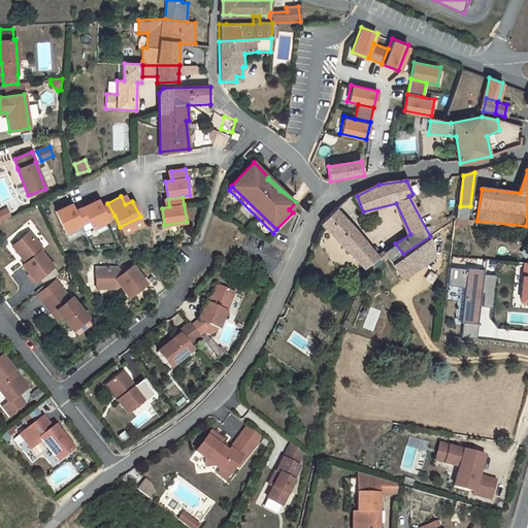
[(114,216),(107,203),(100,206),(97,200),(81,207),(88,221),(92,228),(107,221),(106,220),(114,216)]
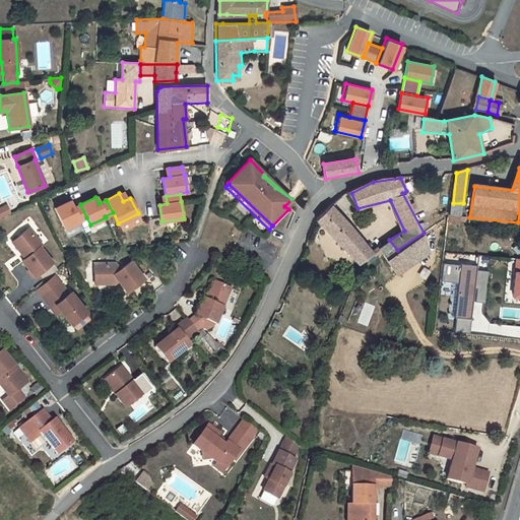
[(86,217),(80,204),(72,208),(69,202),(54,210),(64,230),(79,221),(78,221),(86,217)]
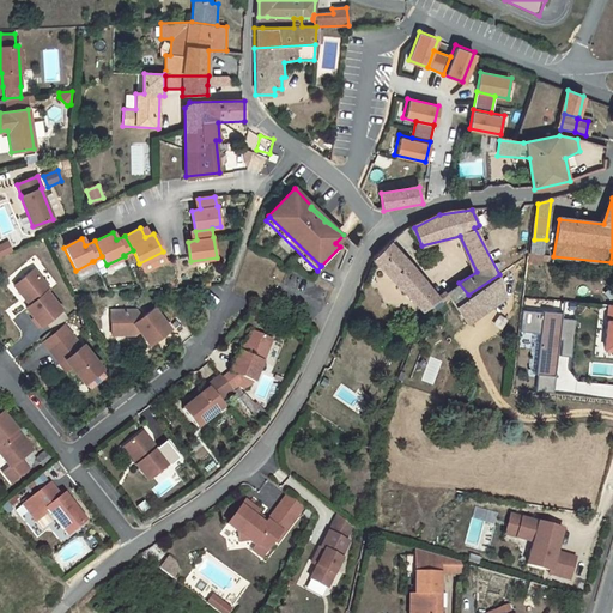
[(534,240),(532,253),(545,254),(546,240),(534,240)]
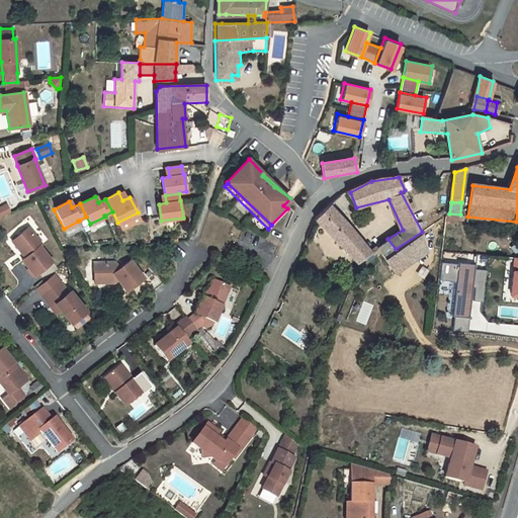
[(0,205),(0,216),(9,211),(5,203),(0,205)]
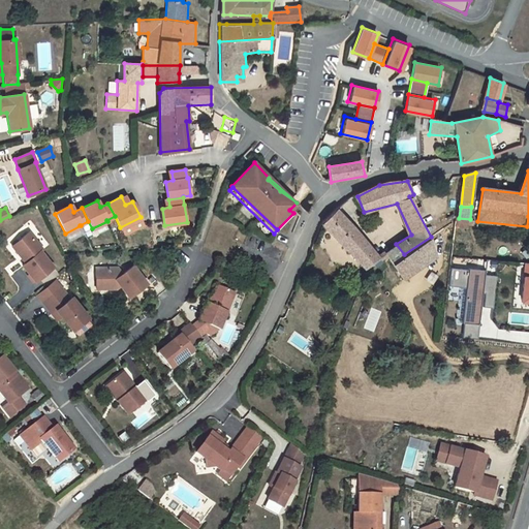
[(324,224),(364,269),(380,260),(338,211),(324,224)]
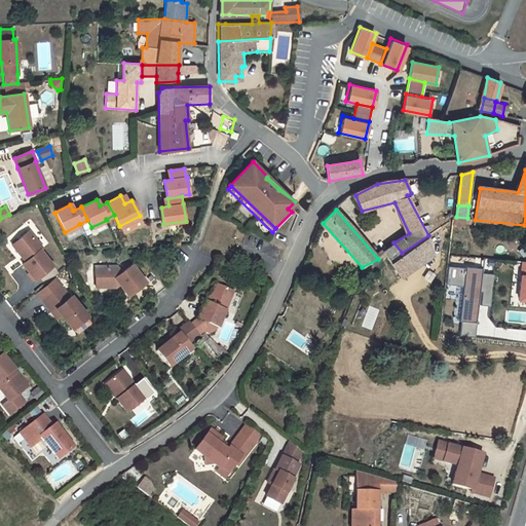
[(456,217),(456,222),(455,230),(466,231),(468,219),(467,218),(456,217)]
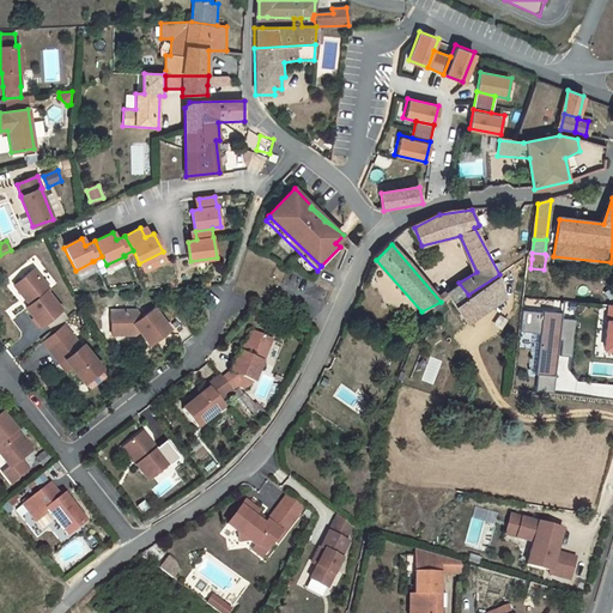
[(26,309),(42,327),(62,309),(47,291),(49,289),(32,269),(24,277),(24,284),(17,291),(30,305),(26,309)]
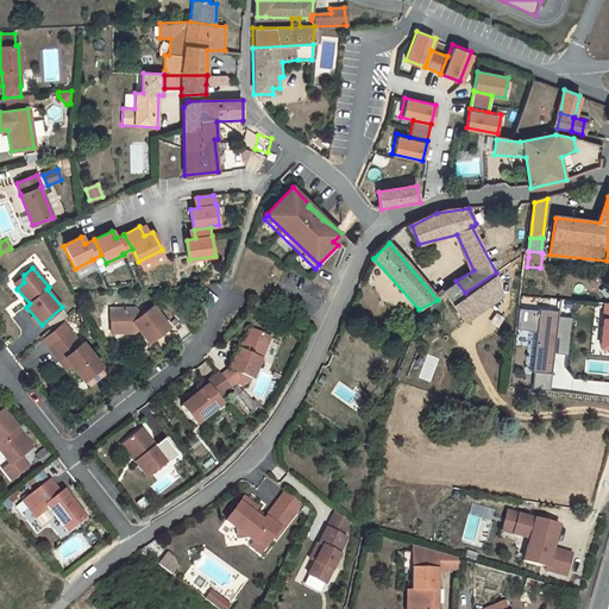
[(444,288),(449,294),(465,321),(502,295),(496,272),(465,293),(456,281),(444,288)]
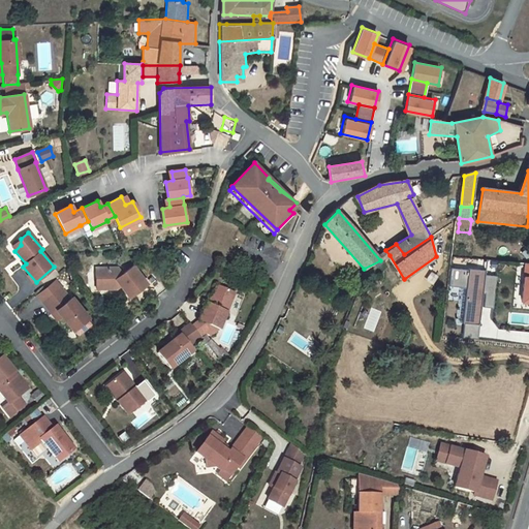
[(21,245),(21,239),(11,247),(14,251),(21,245)]
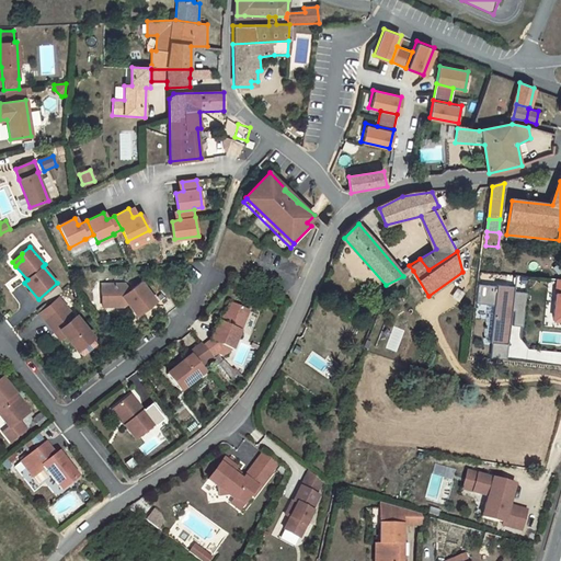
[(124,306),(124,304),(126,301),(127,304),(137,315),(156,300),(140,282),(129,290),(124,284),(101,285),(102,299),(109,299),(109,307),(124,306)]
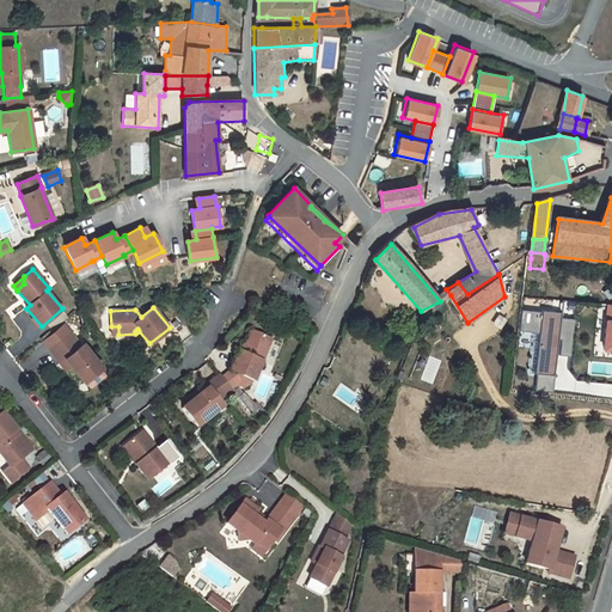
[(573,340),(575,320),(562,318),(562,313),(543,312),(522,310),(520,331),(540,334),(536,375),(556,378),(560,340),(563,340),(561,355),(571,356),(573,338),(573,340)]
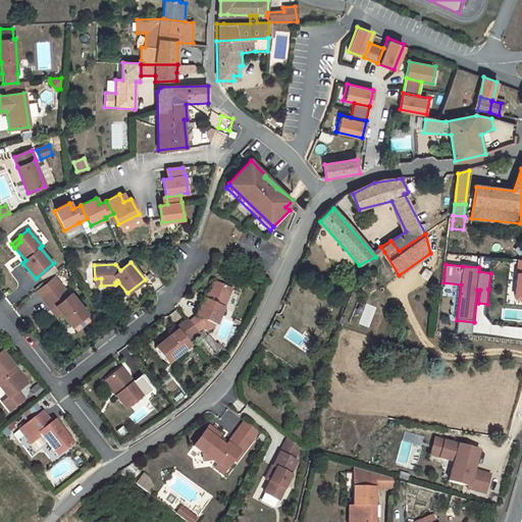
[(54,277),(37,293),(43,299),(60,284),(54,277)]
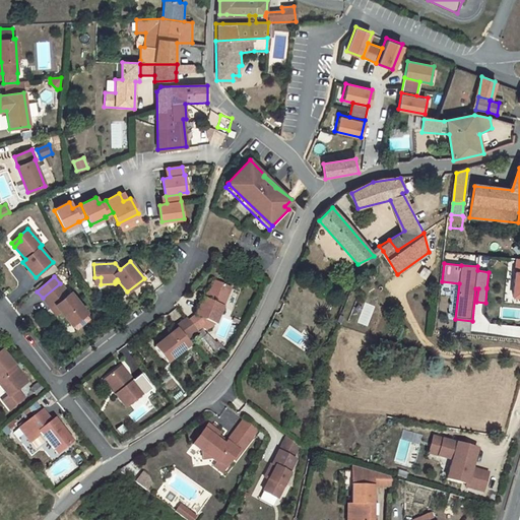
[(203,300),(196,317),(189,322),(197,331),(199,333),(203,329),(207,331),(215,324),(216,324),(231,288),(213,281),(206,301),(203,300)]
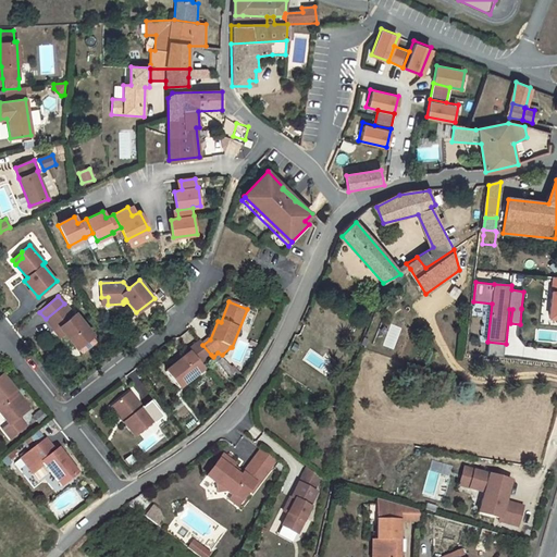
[(64,304),(46,319),(56,331),(61,327),(65,333),(77,348),(94,334),(76,313),(74,316),(64,304)]
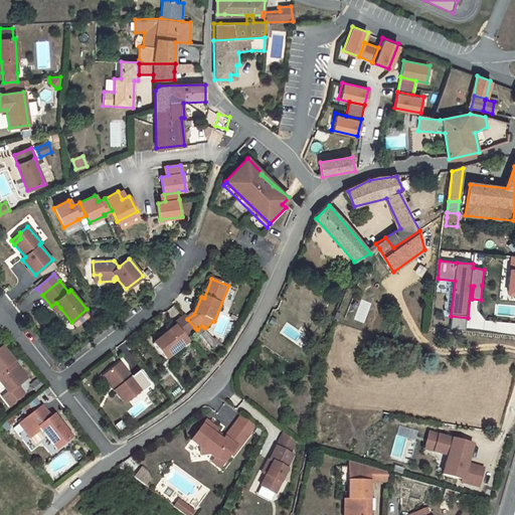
[(355,319),(364,322),(370,303),(361,300),(355,319)]
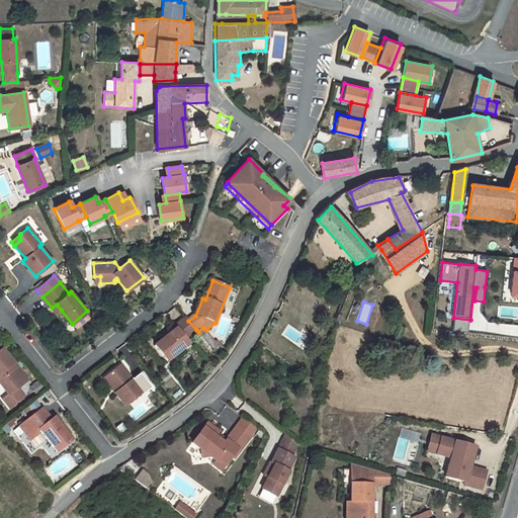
[(57,305),(52,308),(57,314),(61,310),(57,305)]
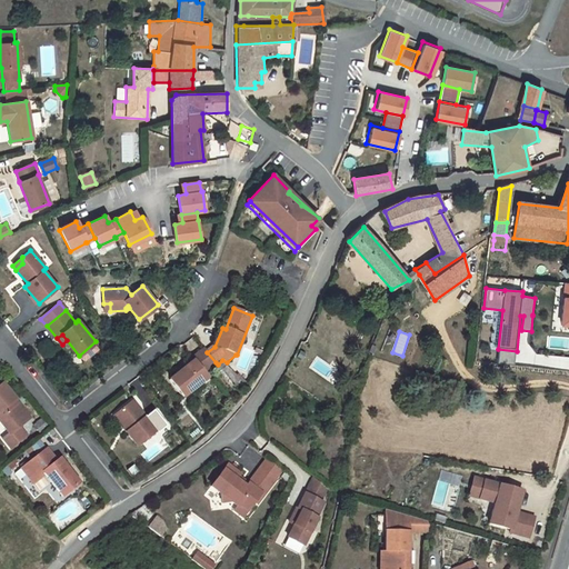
[(568,336),(546,336),(546,350),(568,349),(568,336)]
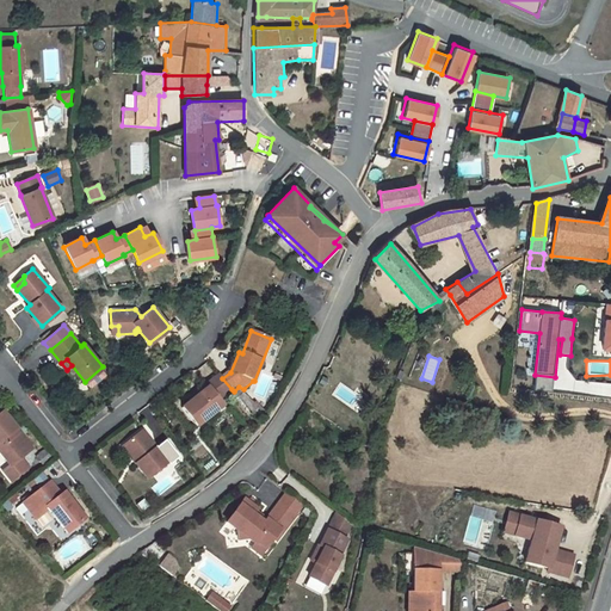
[(208,389),(217,401),(232,389),(222,378),(220,375),(205,387),(208,389)]
